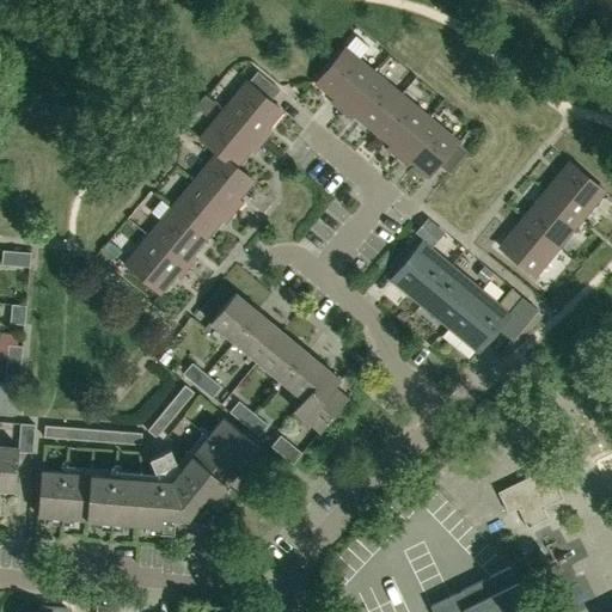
[(342,111),(374,74),(357,60),(365,51),(352,41),(317,83),(335,98),(331,103),(342,111)]
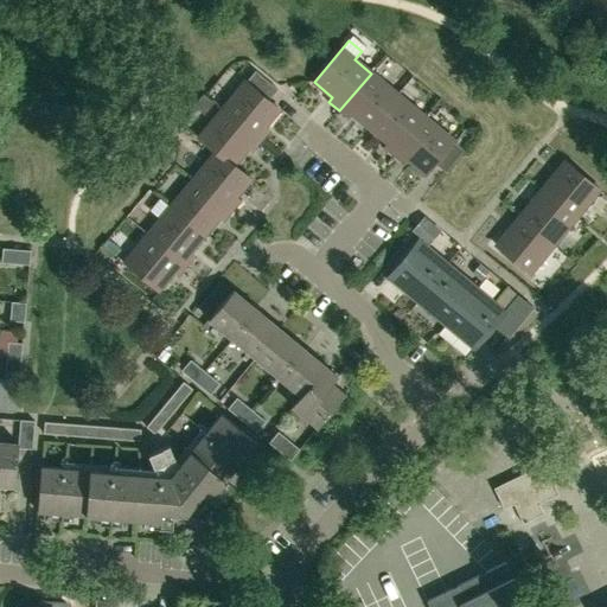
[(222,109),(260,141),(268,131),(264,127),(279,109),(269,101),(278,90),(256,72),(247,83),(246,82),(222,109)]
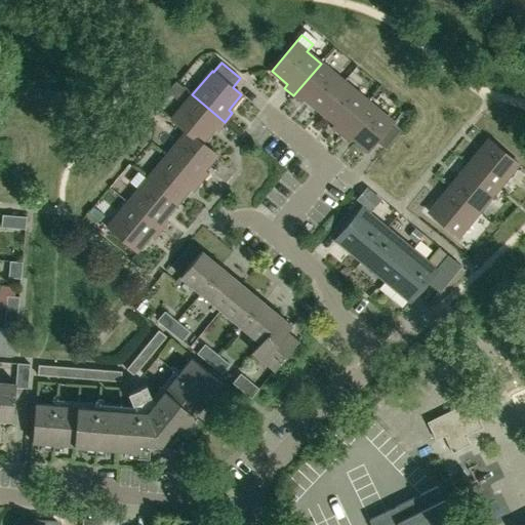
[(321,112),(344,82),(321,64),(293,95),(303,104),(306,99),(321,112)]
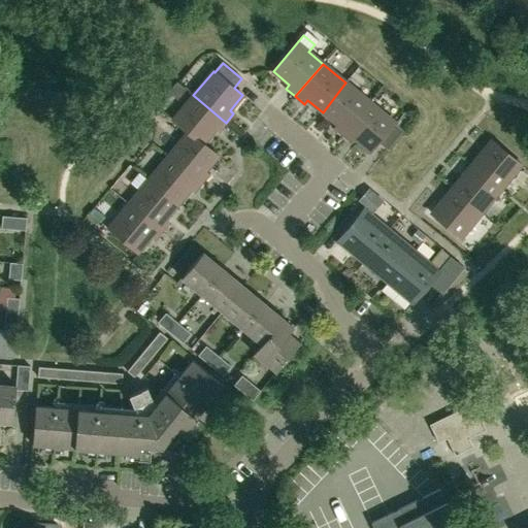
[(343,136),(370,103),(345,83),(323,112),(338,125),(334,129),(343,136)]
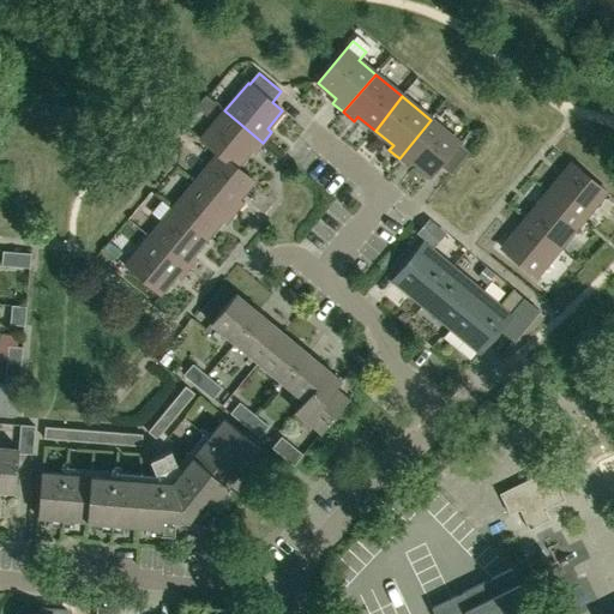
[(431,120),(399,158),(409,167),(413,162),(431,176),(439,166),(451,176),(470,154),(457,144),(458,143),(444,131),(453,119),(440,107),(431,120)]
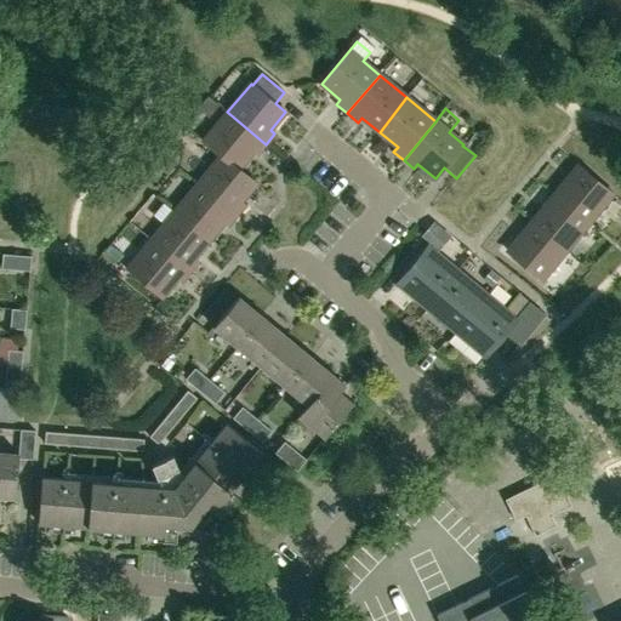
[(257,154),(266,144),(227,112),(204,141),(222,155),(239,169),(254,152),(257,154)]
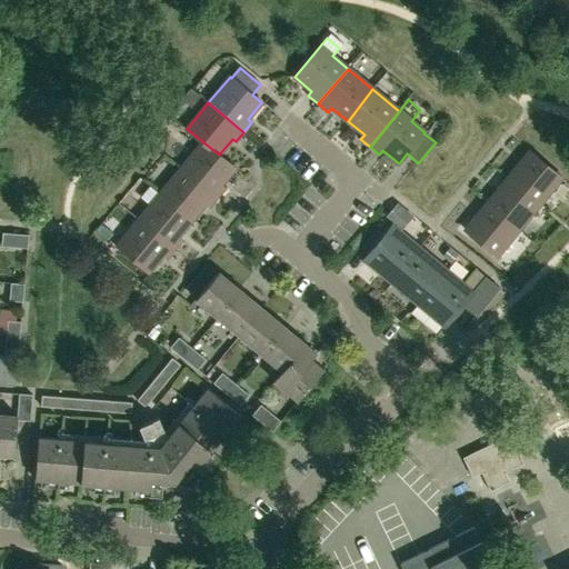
[(235,168),(219,155),(203,142),(182,168),(217,197),(225,188),(221,185),(235,168)]
